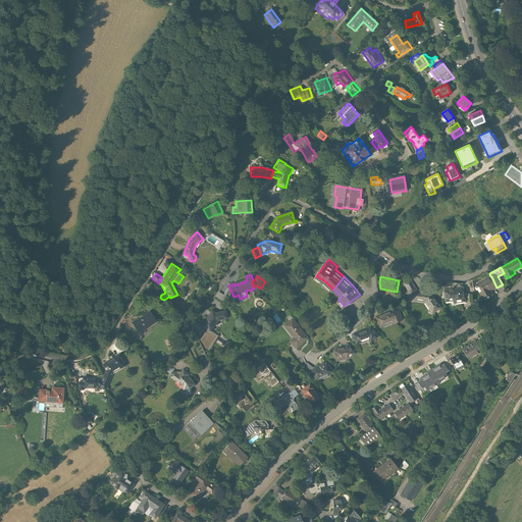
[(475,285),(482,299),(492,293),(490,291),(497,288),(491,276),(490,276),(475,285)]
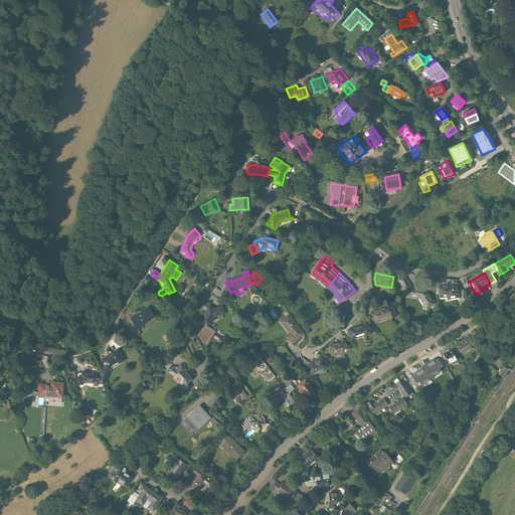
[(404,277),(398,280),(402,286),(402,287),(403,288),(401,296),(419,298),(420,299),(426,309),(435,304),(425,290),(425,289),(413,287),(410,286),(406,280),(404,277)]
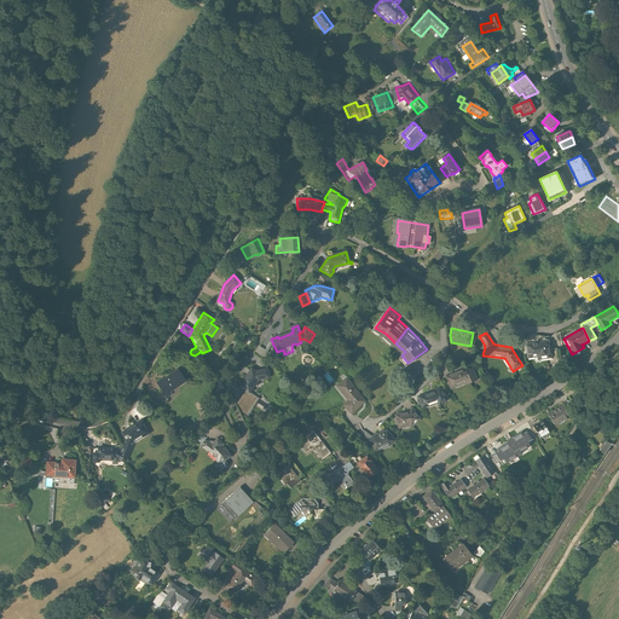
[(544,341),(526,345),(528,358),(534,357),(534,360),(537,363),(539,362),(541,360),(541,359),(551,357),(550,351),(549,341),(548,341),(548,340),(544,340),(544,341)]
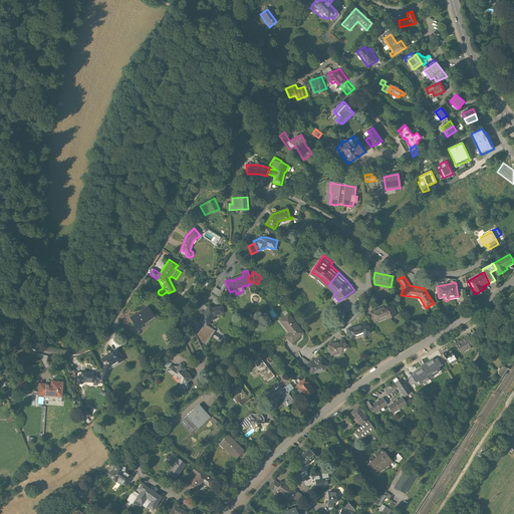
[(220,291),(216,288),(212,294),(220,298),(223,293),(222,292),(220,291)]
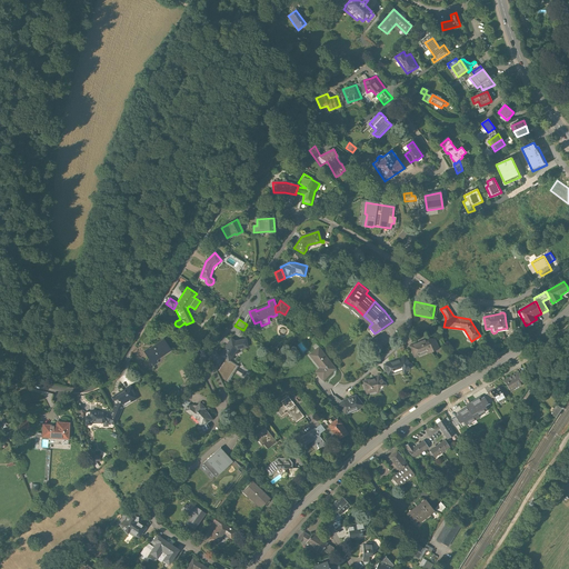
[(231,339),(223,352),(221,357),(229,361),(236,350),(248,347),(247,340),(236,342),(231,339)]
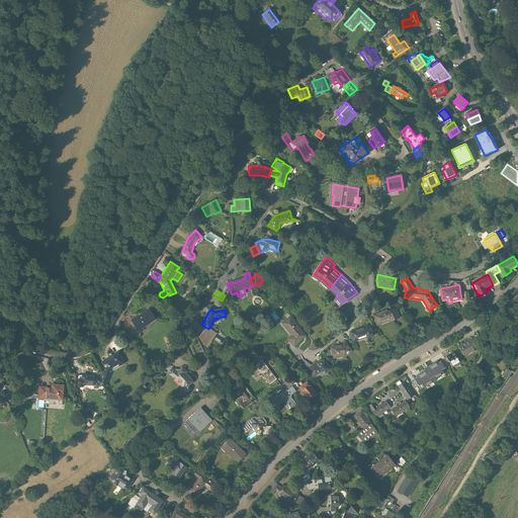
[(374,321),(376,326),(380,324),(380,325),(386,322),(386,319),(392,319),(393,321),(400,317),(396,309),(391,309),(390,310),(384,310),(378,313),(377,313),(373,315),(372,316),(375,320),(374,321)]
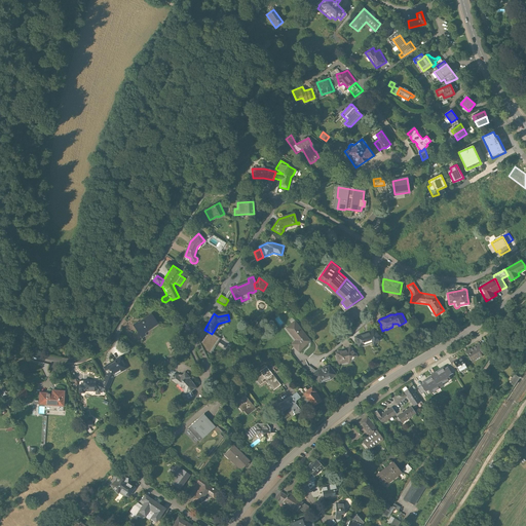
[(138,323),(133,326),(142,338),(146,335),(145,331),(149,328),(151,329),(157,325),(151,315),(141,321),(142,322),(139,324),(138,323)]
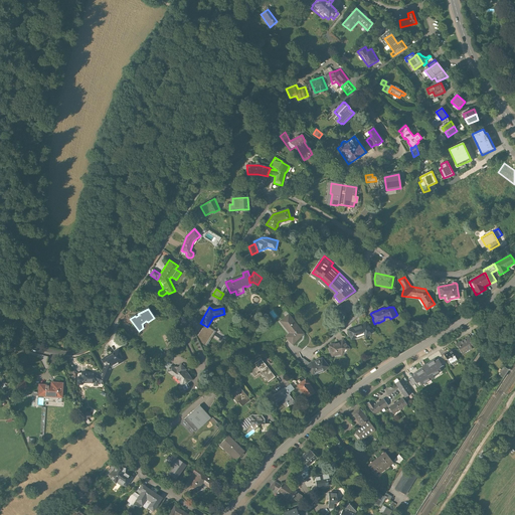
[(304,334),(289,314),(280,321),(289,333),(285,337),(292,344),(304,334)]
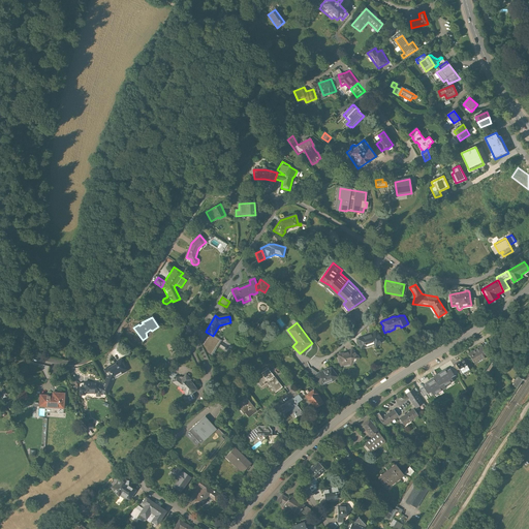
[(370,335),(358,339),(361,349),(373,344),(375,347),(383,341),(376,330),(370,335)]
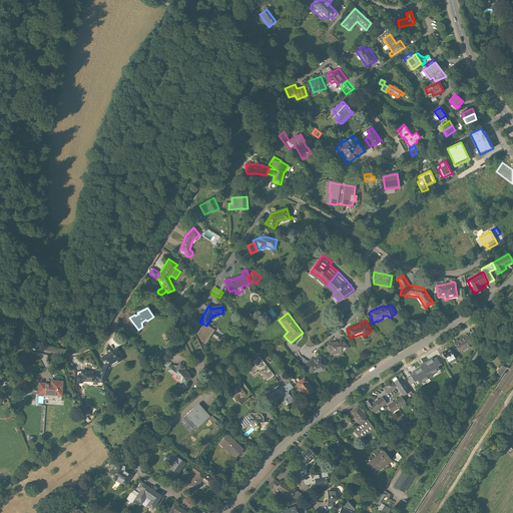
[(476,332),(471,335),(475,341),(480,339),(476,332)]
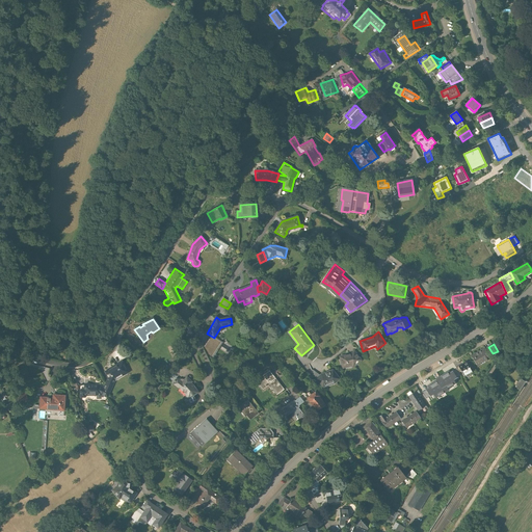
[(488,346),(474,354),(480,365),(490,358),(489,355),(493,353),(488,347),(488,346)]
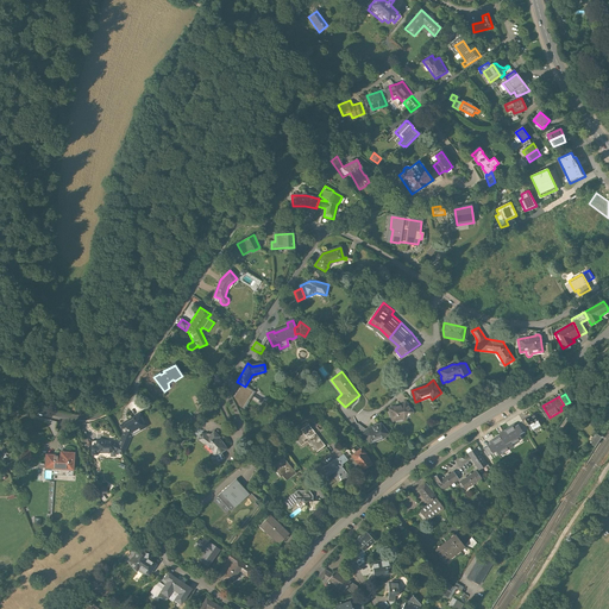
[(400,406),(388,408),(391,422),(401,419),(405,421),(413,413),(406,402),(400,406)]
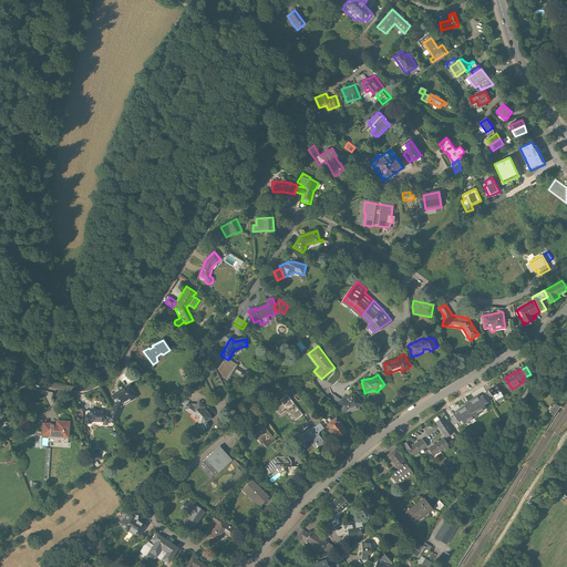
[(501,383),(492,389),(495,394),(497,399),(506,394),(505,391),(502,385),(501,383)]
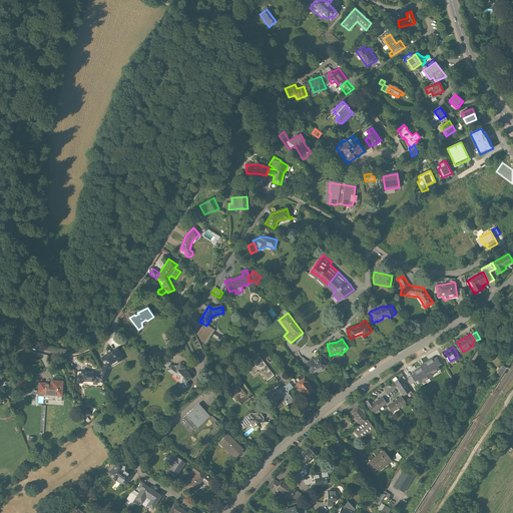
[(104,364),(100,374),(97,381),(103,383),(109,371),(107,370),(109,365),(121,358),(118,354),(120,352),(117,349),(112,352),(113,353),(105,357),(101,359),(104,364)]
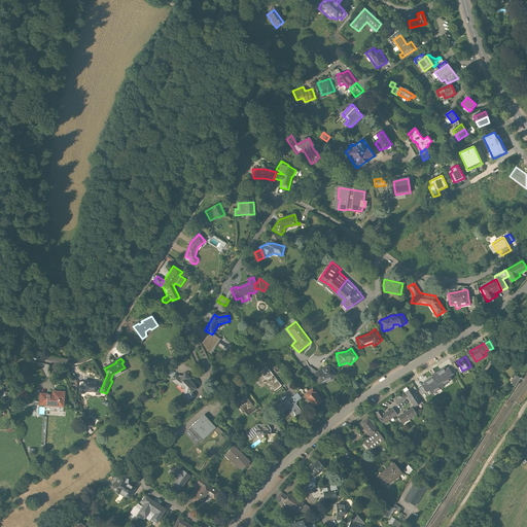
[(283,384),(270,365),(264,371),(266,374),(259,379),(264,384),(269,381),(276,390),(283,384)]
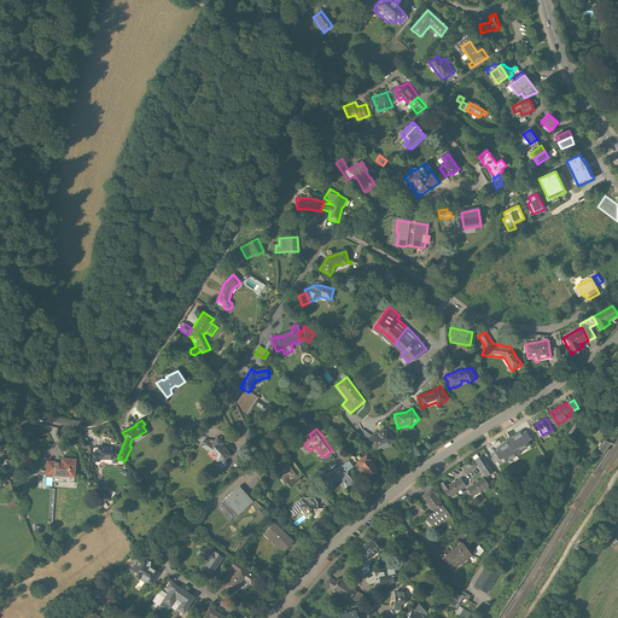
[(372,435),(363,429),(357,433),(362,439),(366,437),(367,438),(372,435)]
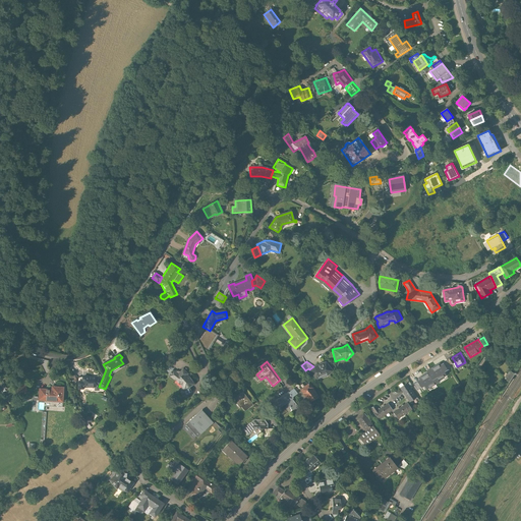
[(314,365),(313,366),(309,369),(309,370),(315,379),(320,378),(320,377),(327,373),(328,374),(333,370),(326,361),(314,365)]
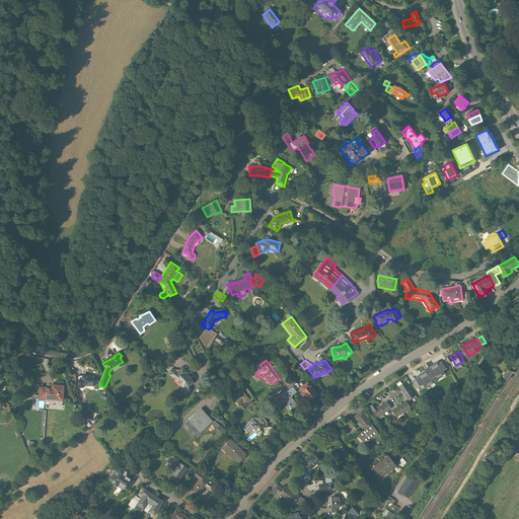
[(443,361),(427,369),(432,378),(447,370),(443,361)]
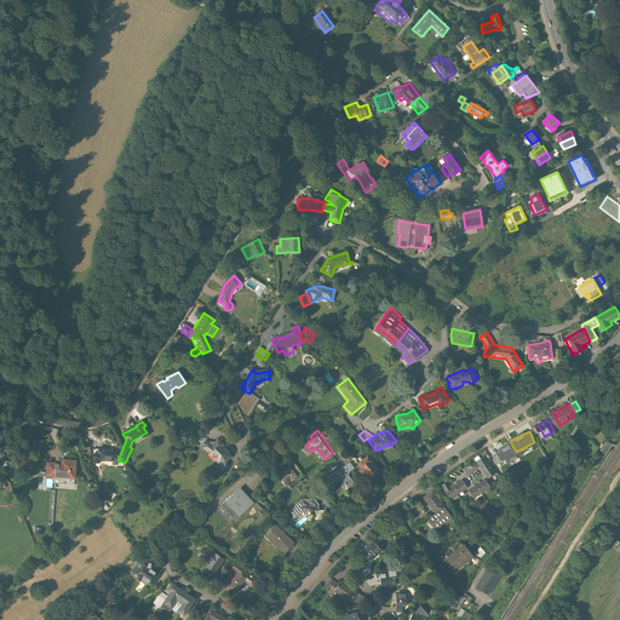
[(208,442),(206,441),(204,443),(202,443),(202,445),(204,445),(202,448),(206,449),(210,453),(211,452),(214,455),(218,459),(217,460),(219,464),(225,460),(230,457),(229,454),(225,449),(222,446),(224,445),(218,440),(212,445),(211,445),(208,442)]
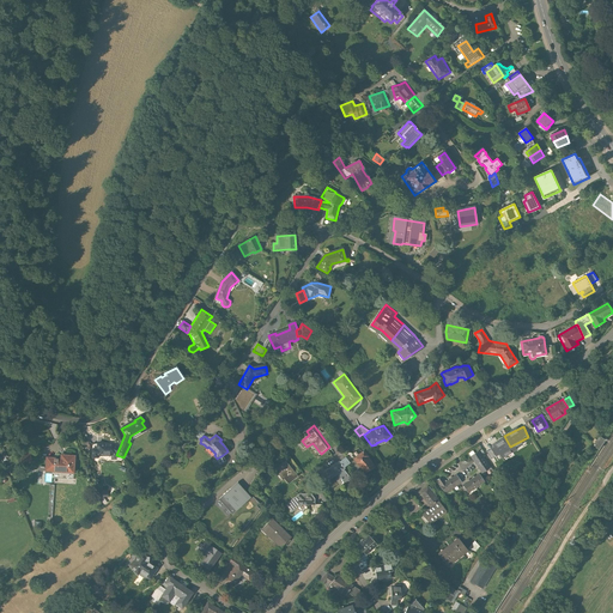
[(601,436),(594,445),(600,449),(606,439),(601,436)]
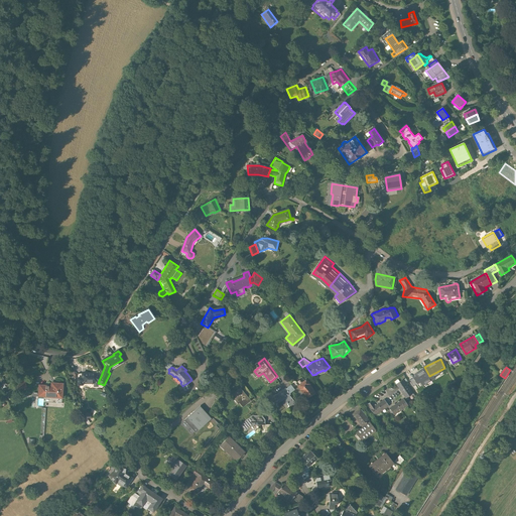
[(98,387),(98,383),(101,376),(94,373),(92,374),(82,374),(82,377),(77,378),(78,386),(83,386),(83,383),(94,383),(94,387),(98,387)]
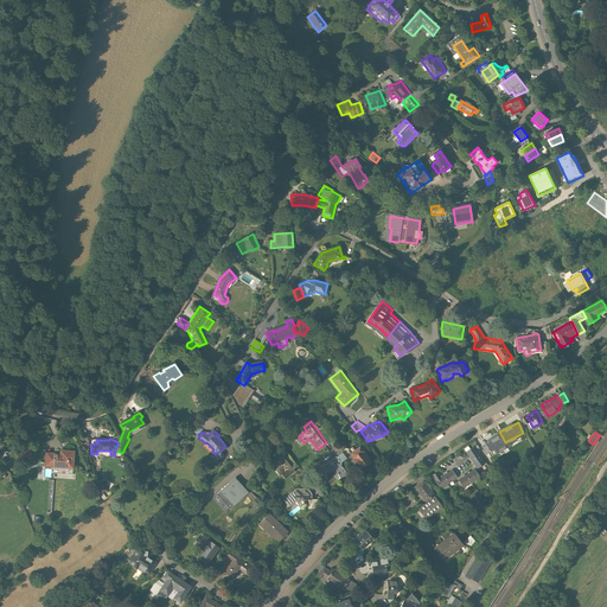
[(363,445),(353,452),(364,466),(369,462),(370,464),(374,460),(366,451),(368,449),(363,445)]
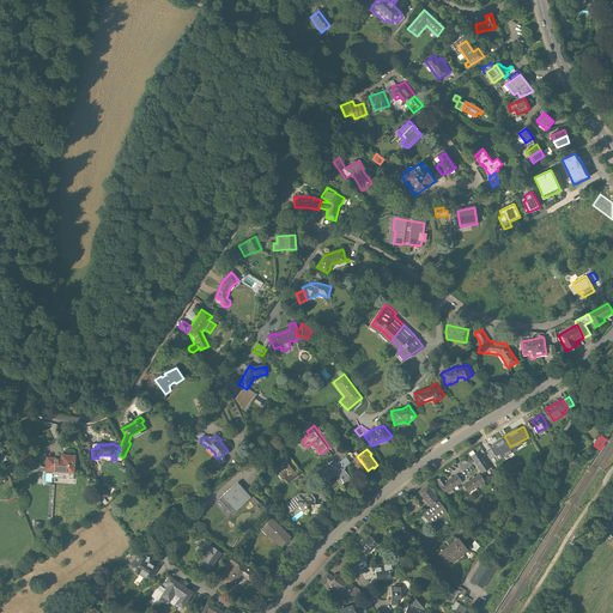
[(474,455),(480,463),(487,459),(481,450),(474,455)]
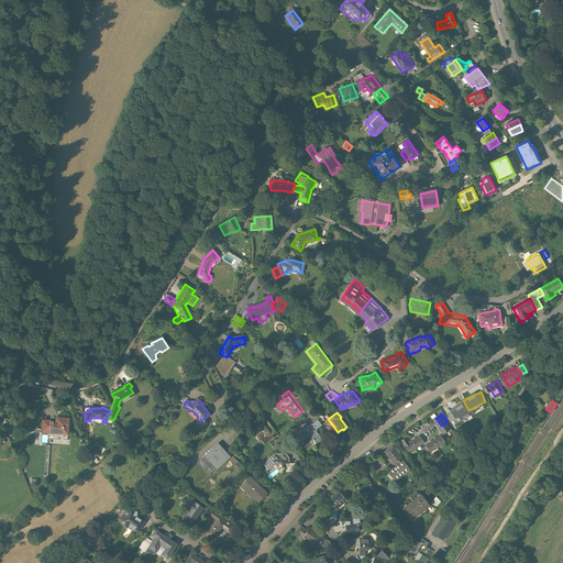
[(30,424),(28,417),(18,420),(20,428),(30,424)]
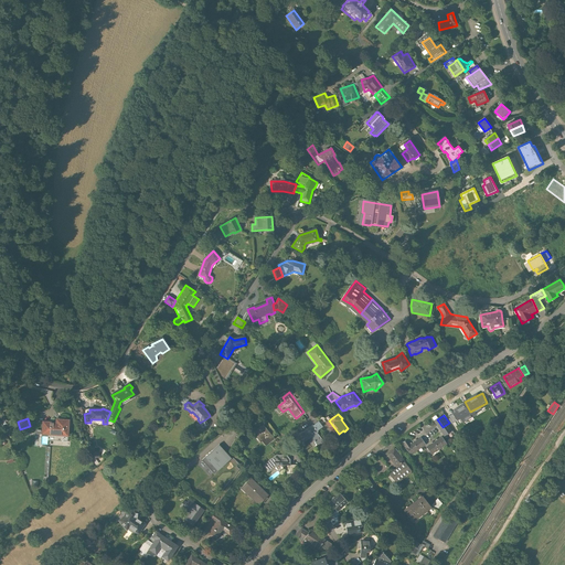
[(473,418),(461,425),(465,432),(477,425),(473,418)]
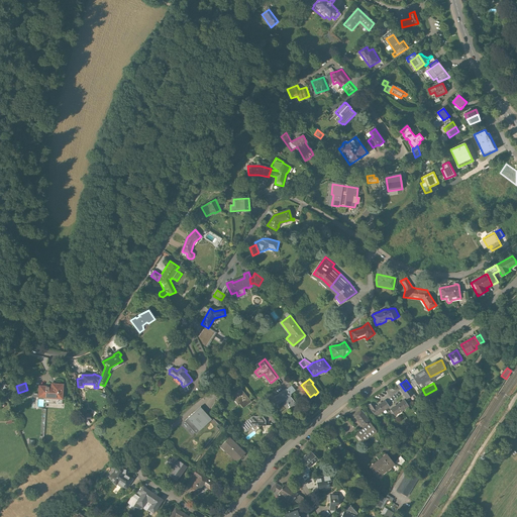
[(55,387),(38,386),(38,398),(38,400),(37,407),(43,407),(43,403),(62,404),(63,385),(56,384),(55,387)]
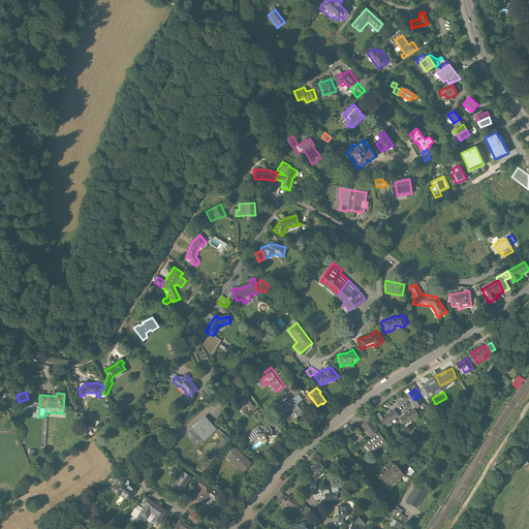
[(193,393),(192,393),(187,396),(183,399),(186,403),(191,400),(192,400),(195,398),(195,397),(194,396),(193,396),(192,394),(193,394),(193,393)]
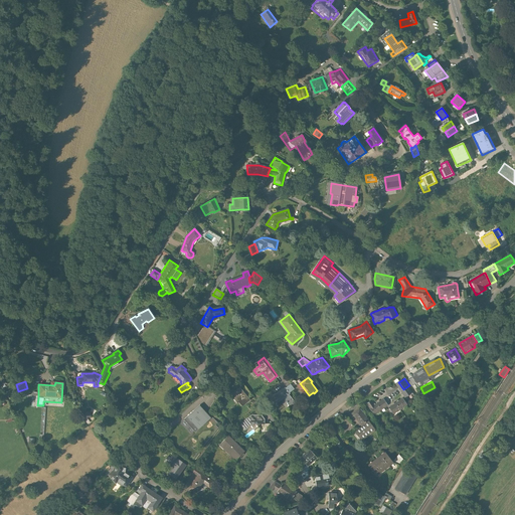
[(297,387),(294,383),(289,386),(288,386),(270,399),(276,407),(279,404),(278,403),(287,397),(293,405),(298,401),(292,392),(293,392),(292,391),(297,387)]
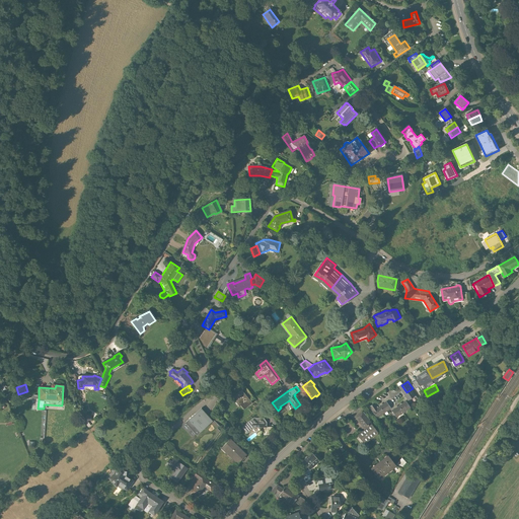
[(417,394),(413,388),(406,392),(411,398),(417,394)]
